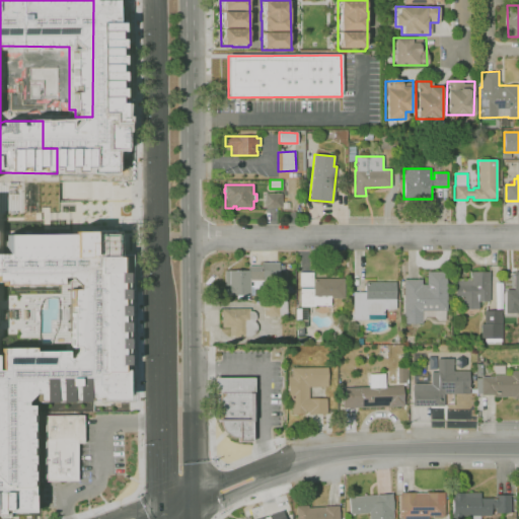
[(282,208),(265,208),(265,194),(282,194),(282,208)]
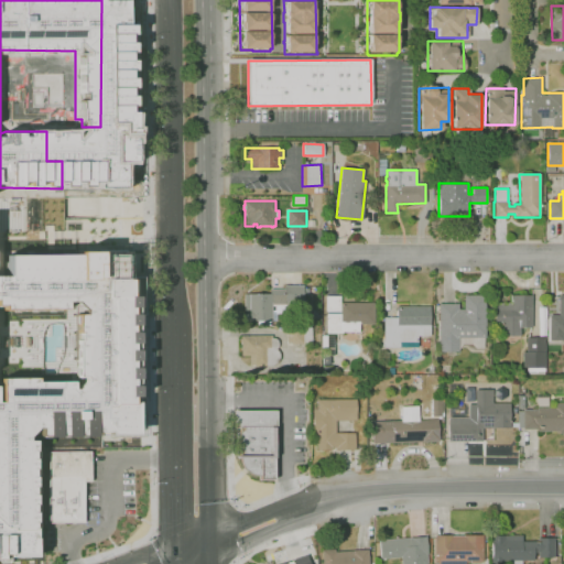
[(130,229),(0,272),(0,306),(1,307),(73,305),(75,413),(0,356),(0,556),(35,556),(32,449),(99,427),(98,369),(134,397),(130,229)]
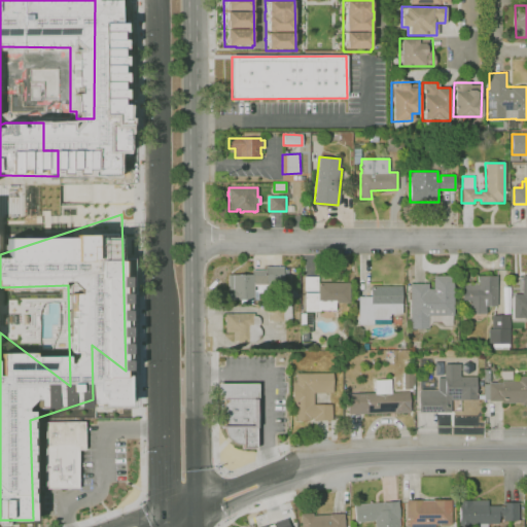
[(227,300),(227,275),(252,275),(252,270),(267,270),(267,267),(283,267),(283,270),(288,270),(288,276),(283,276),(283,293),(259,293),(259,291),(257,291),(257,286),(254,286),(254,300),(227,300)]
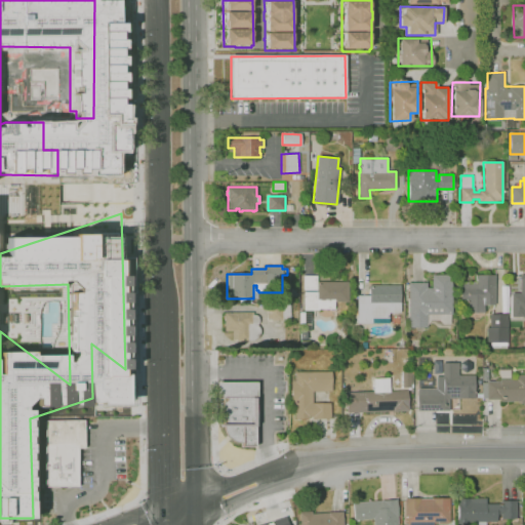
[(443,324),(443,314),(427,314),(427,327),(409,328),(408,298),(404,298),(404,285),(408,285),(408,283),(427,283),(427,287),(432,287),(432,275),(452,274),(452,314),(450,314),(450,324),(443,324)]
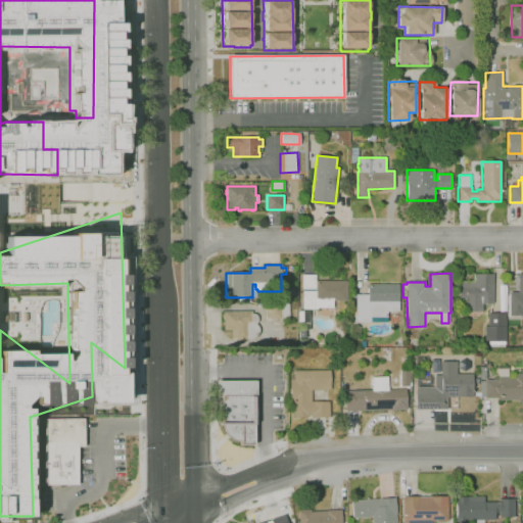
[(482,312),(466,312),(466,303),(462,303),(462,299),(459,299),(459,281),(473,281),(473,274),(493,274),(493,304),(482,304),(482,312)]
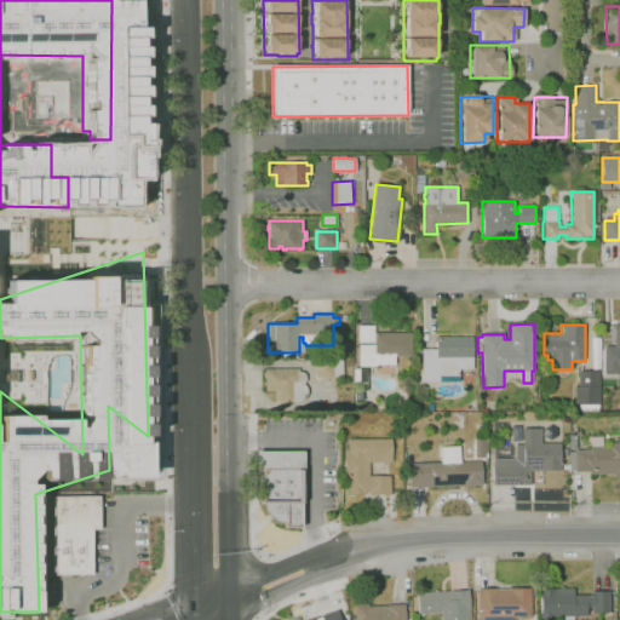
[(390,367),(382,367),(382,365),(377,366),(377,367),(359,367),(359,345),(374,345),(374,342),(359,343),(359,326),(378,326),(379,333),(412,333),(412,356),(395,356),(395,367),(390,367)]
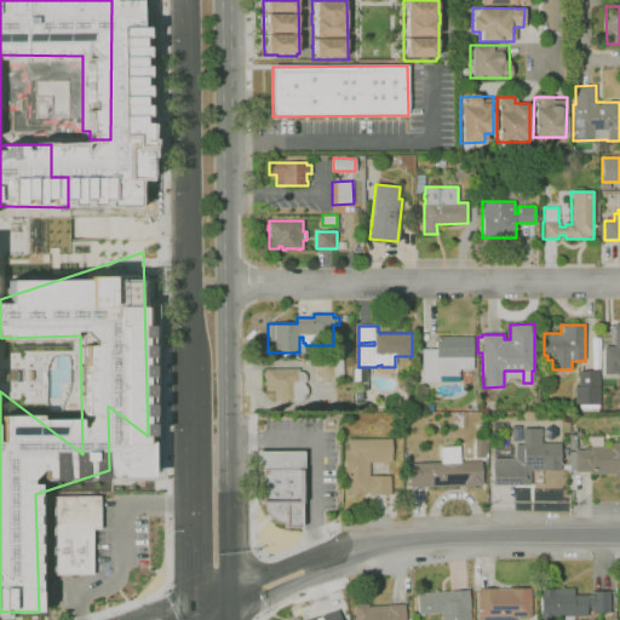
[(619,362),(619,326),(614,326),(614,348),(603,348),(604,372),(619,372),(619,362)]
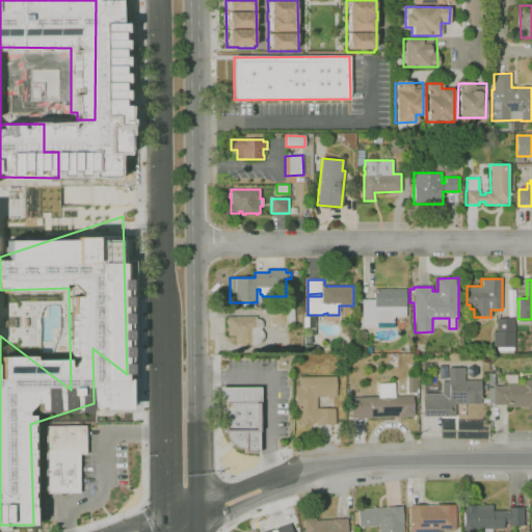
[(394,327),(362,327),(363,299),(374,299),(374,289),(406,289),(406,317),(394,317),(394,327)]
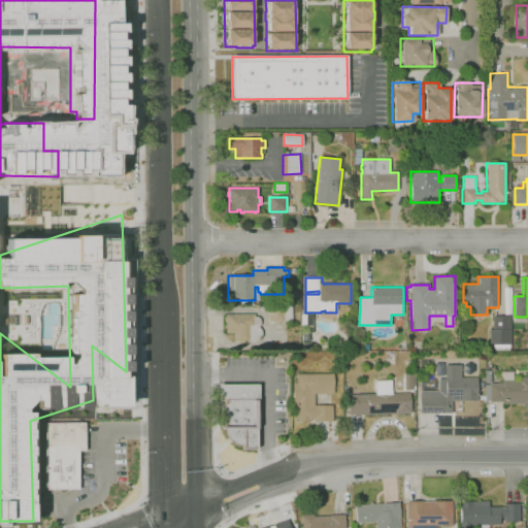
[(268,322),(268,305),(292,305),(292,322),(268,322)]
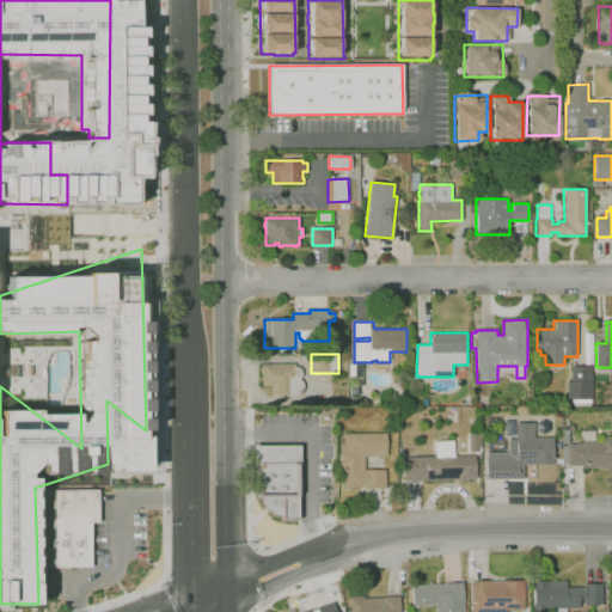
[(297,397),(275,397),(275,396),(270,396),(270,386),(262,386),(261,365),(294,363),(294,367),(297,367),(298,368),(299,368),(300,369),(301,371),(301,372),(301,373),(301,374),(301,377),(300,378),(299,379),(300,380),(301,381),(303,383),(303,384),(303,385),(304,386),(304,387),(304,389),(303,390),(303,391),(301,393),(300,395),(299,396),(298,397),(297,397)]
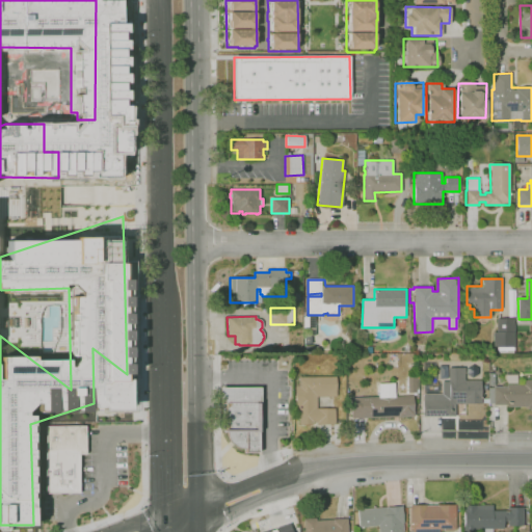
[(515,353),(498,353),(498,348),(499,348),(499,347),(493,347),(493,331),(497,331),(496,318),(513,318),(513,345),(515,345),(515,353)]
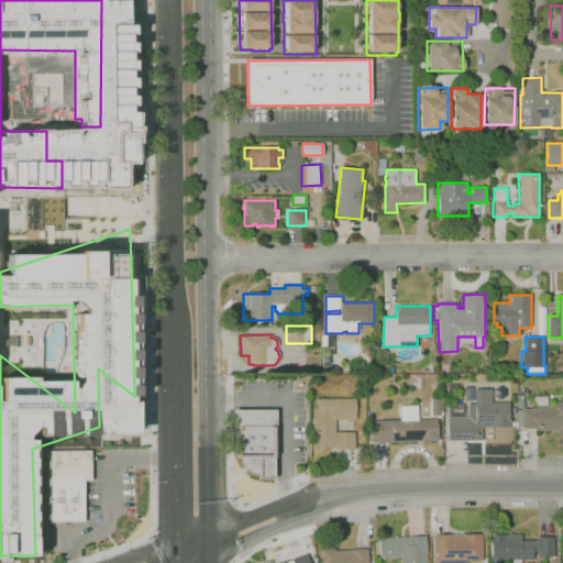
[(412,387),(411,379),(420,378),(420,387),(412,387)]
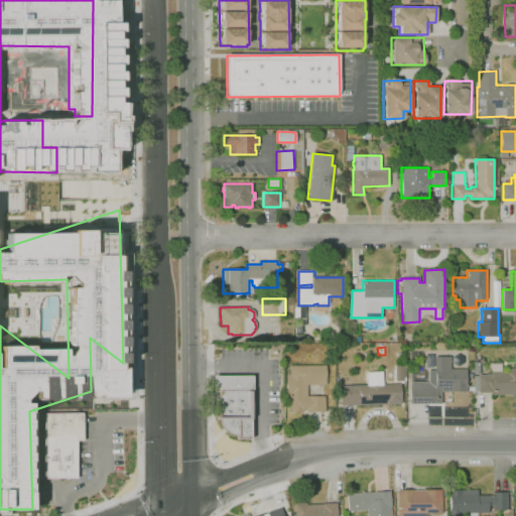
[(441,403),(411,404),(411,388),(424,388),(424,386),(436,386),(435,369),(434,369),(434,365),(435,365),(435,357),(450,357),(450,369),(467,369),(467,392),(441,392),(441,403)]
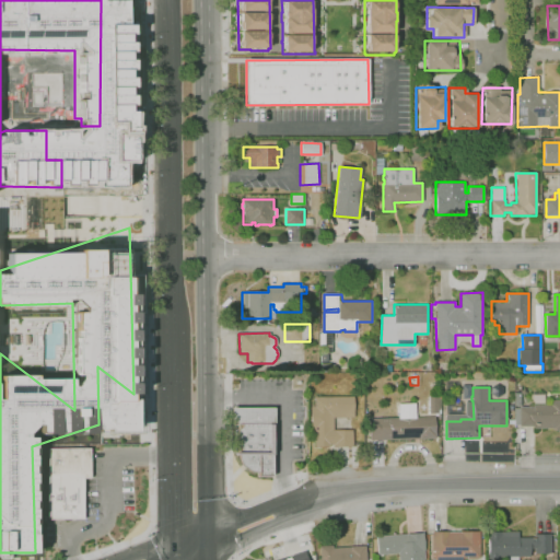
[(559,431),(557,431),(555,429),(534,429),(534,427),(520,427),(520,426),(514,426),(514,408),(520,408),(520,407),(533,407),(533,405),(534,405),(534,393),(545,393),(545,405),(550,405),(550,400),(559,400),(559,431)]
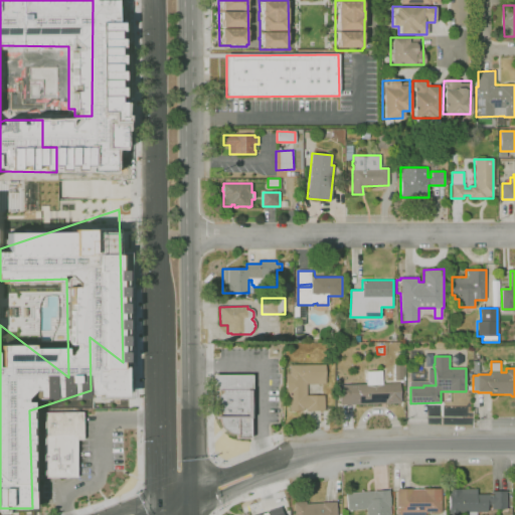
[(324,410),(307,410),(307,408),(303,408),(303,411),(289,411),(289,393),(286,393),(286,374),(289,374),(289,365),(326,364),(326,384),(306,384),(306,395),(324,395),(324,410)]
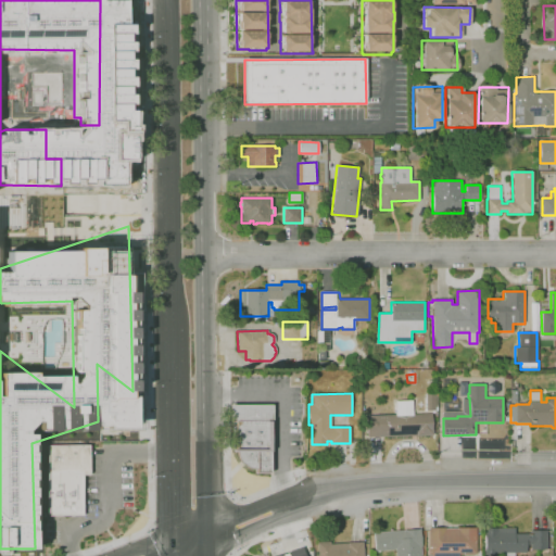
[(427,411),(426,394),(434,393),(436,411),(427,411)]
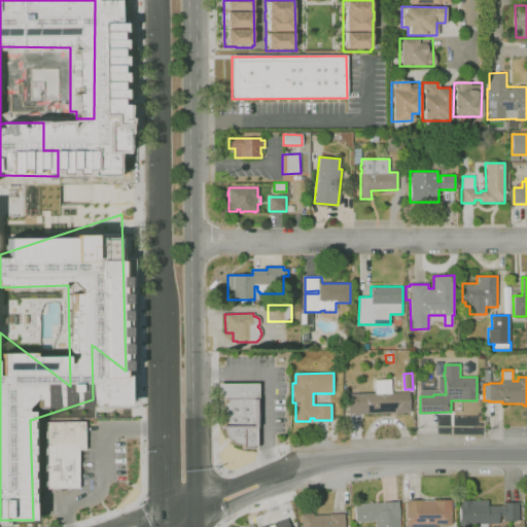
[(348,415),(347,394),(375,393),(375,380),(391,380),(391,392),(409,392),(410,412),(348,415)]
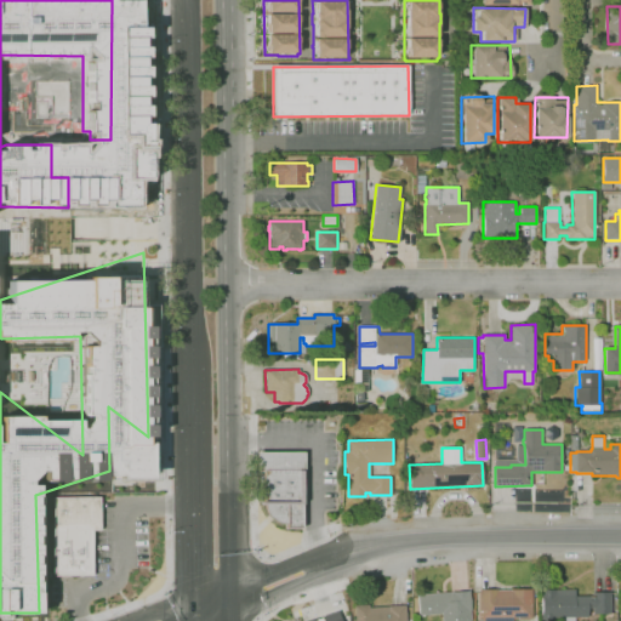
[(303,453),(303,471),(302,471),(302,505),(301,505),(301,529),(285,529),(285,524),(280,524),(275,523),(271,519),(267,516),(265,511),(263,505),(261,505),(261,502),(262,502),(262,472),(256,472),(256,453),(303,453)]
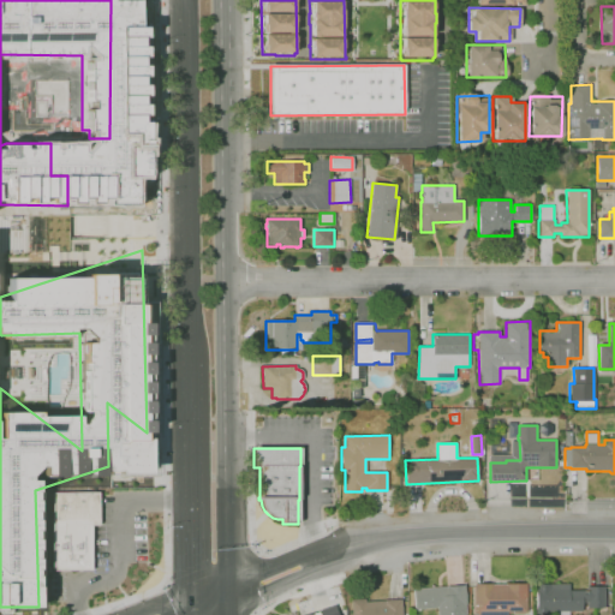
[(91,569),(53,571),(52,493),(99,493),(100,525),(91,525),(91,569)]
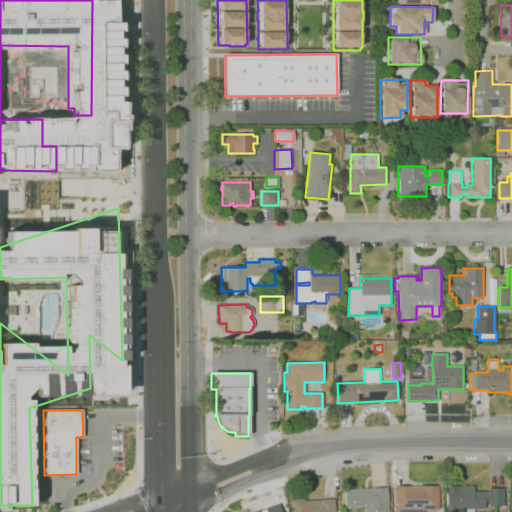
[(397,511),(397,510),(395,510),(395,486),(410,486),(410,487),(421,487),(421,486),(438,486),(438,510),(422,510),(422,511),(397,511)]
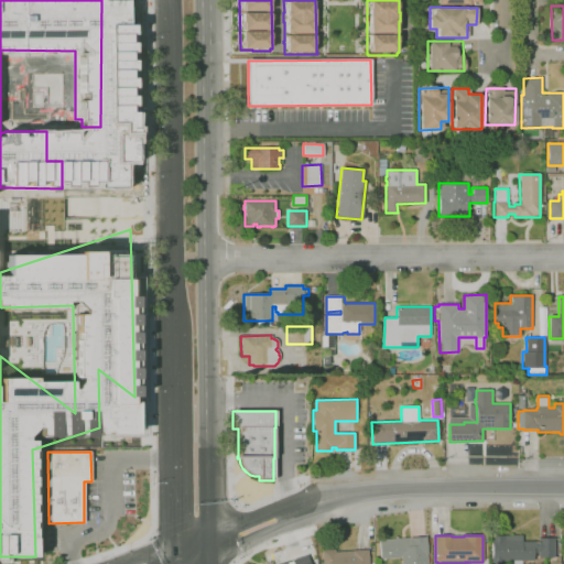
[(491,563),(491,559),(491,535),(522,535),(522,541),(538,541),(538,539),(554,538),(554,557),(538,557),(538,552),(534,553),(534,561),(521,561),(521,563),(509,563),(509,561),(502,561),(502,563),(491,563)]
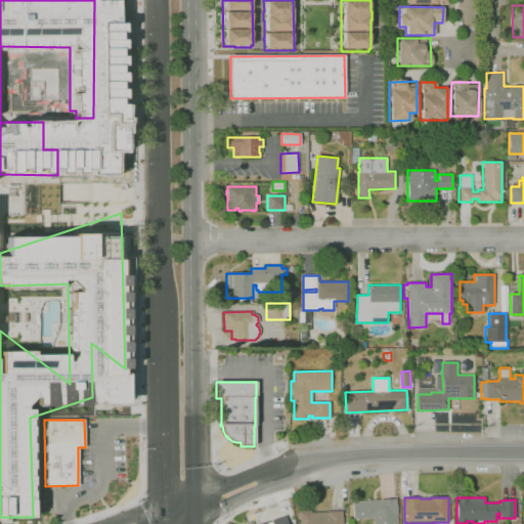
[(373,523),(373,518),(354,519),(352,501),(396,498),(397,516),(396,516),(397,523),(373,523)]
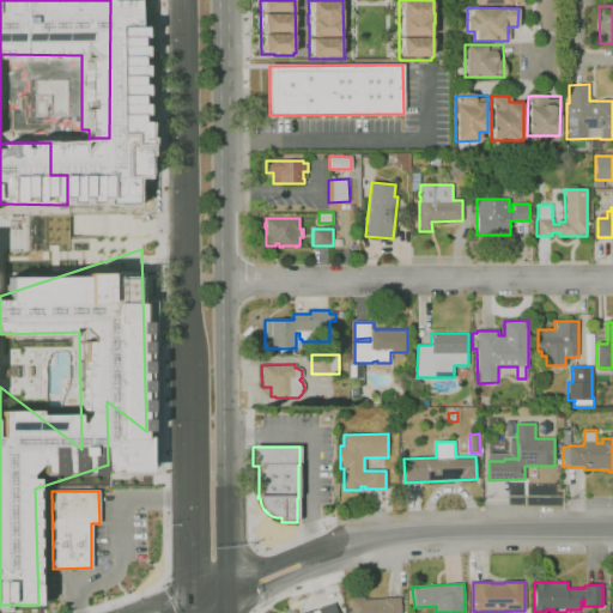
[(350,612),(350,598),(364,596),(364,600),(400,598),(400,612),(350,612)]
